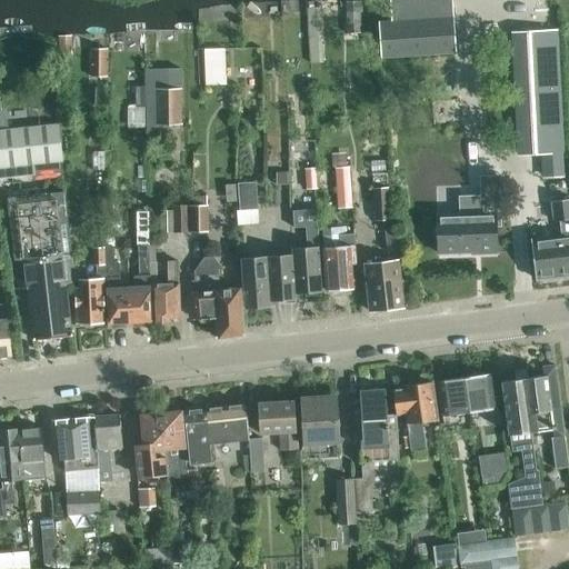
[(381,57),(453,50),(449,0),(405,0),(407,20),(378,22),(381,57)]
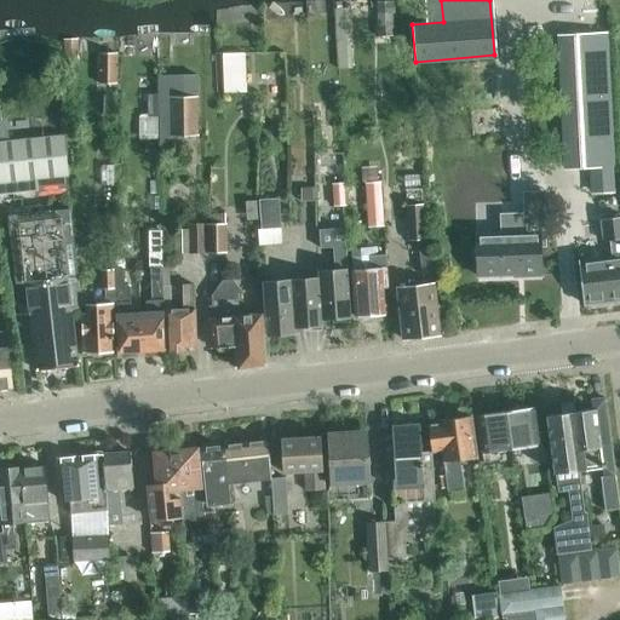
[(391,1),(377,1),(377,38),(391,38),(391,1)]
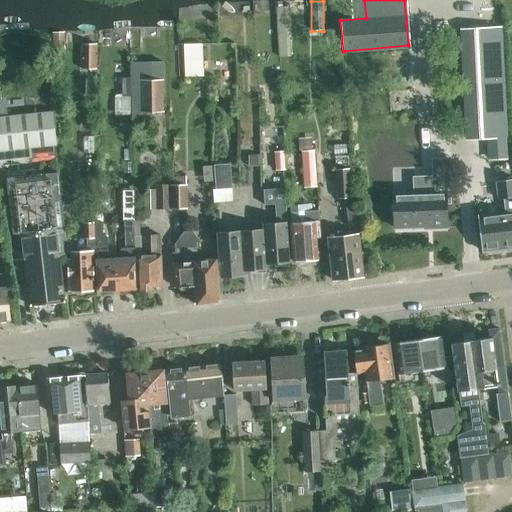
[(279,57),(287,57),(287,36),(286,36),(286,32),(284,32),(284,25),(286,23),(286,7),(277,7),(279,57)]
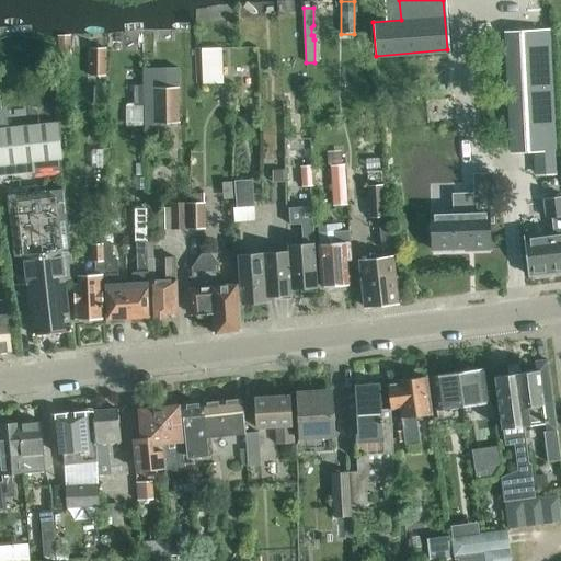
[(535,173),(553,172),(546,31),(492,34),(499,152),(534,150),(535,173)]
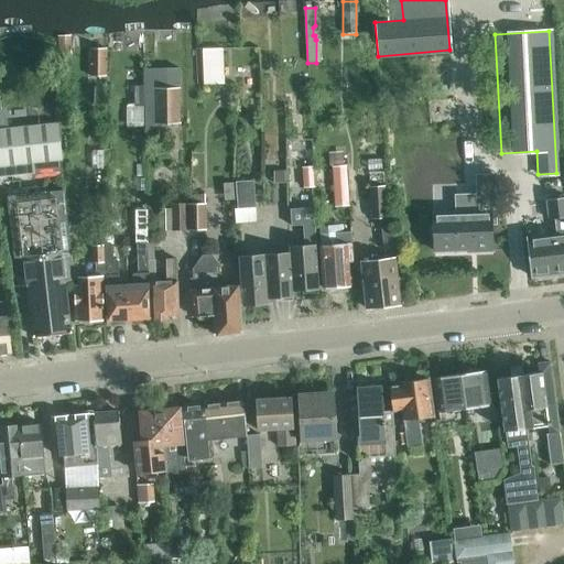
[(58,35),(58,36),(60,66),(73,65),(72,35),(58,35)]
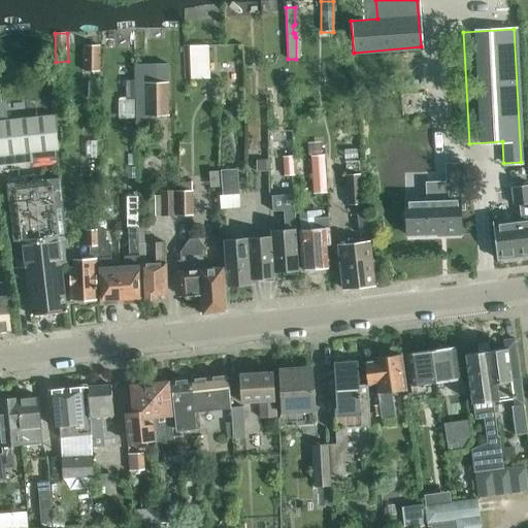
[(99,70),(100,45),(84,44),(84,70),(99,70)]
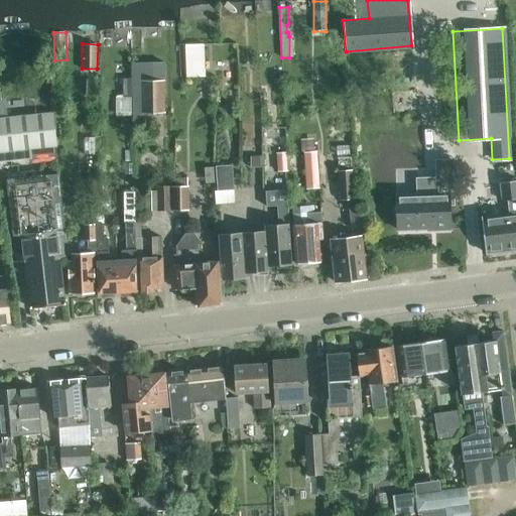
[(185,78),(205,76),(203,43),(183,44),(185,78)]
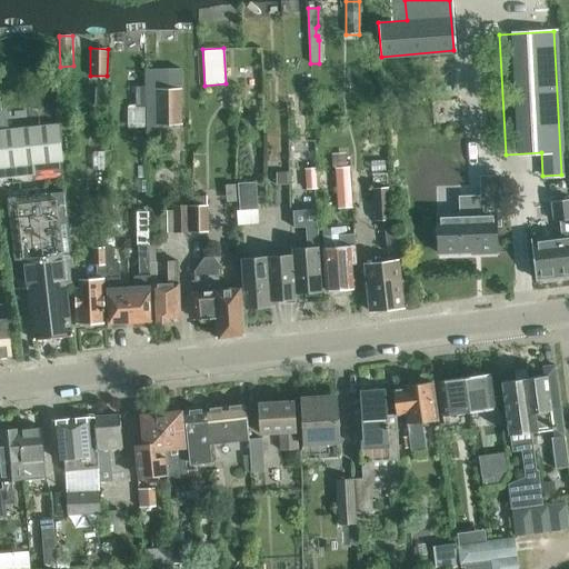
[(180,68),(146,69),(146,105),(147,126),(147,130),(167,130),(167,121),(181,121),(180,68)]
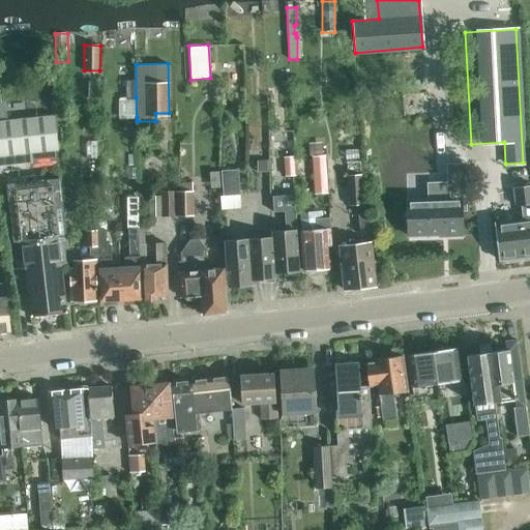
[(126,98),(120,98),(121,117),(137,117),(136,97),(126,98)]
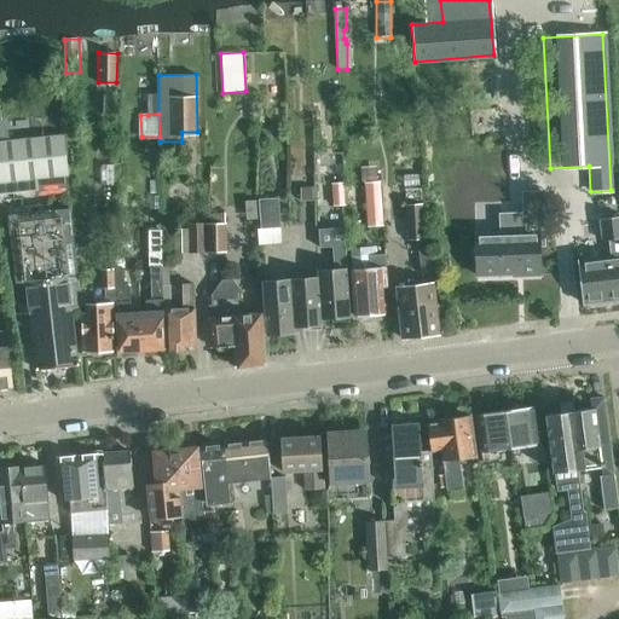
[(51,175),(67,173),(62,136),(0,142),(0,180),(36,177),(51,175)]
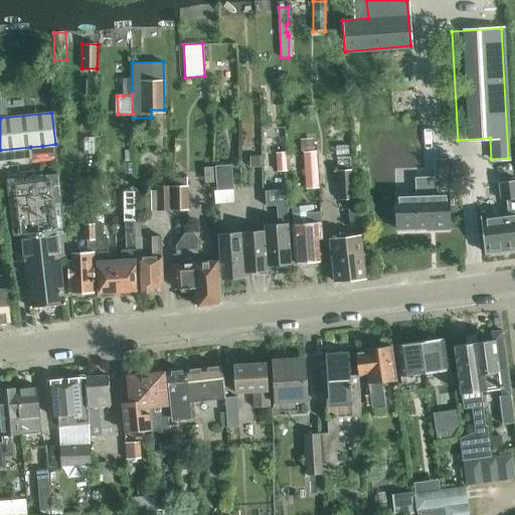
[(314,138),(301,138),(302,150),(315,150),(314,138)]
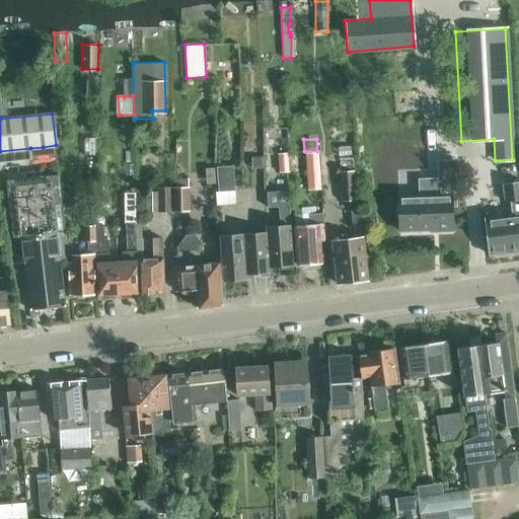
[(56,145),(43,147),(45,160),(57,158),(56,145)]
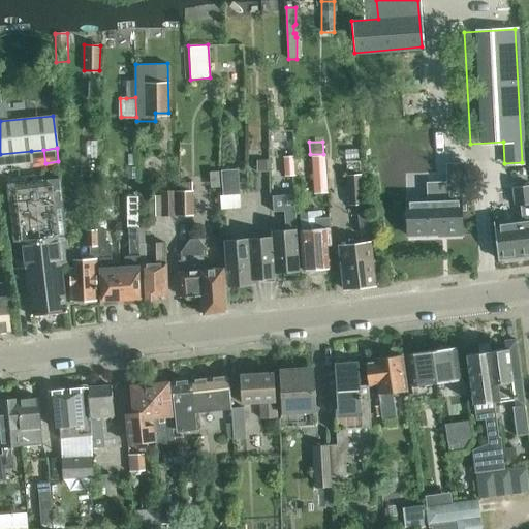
[(31,151),(0,154),(0,165),(32,162),(31,151)]
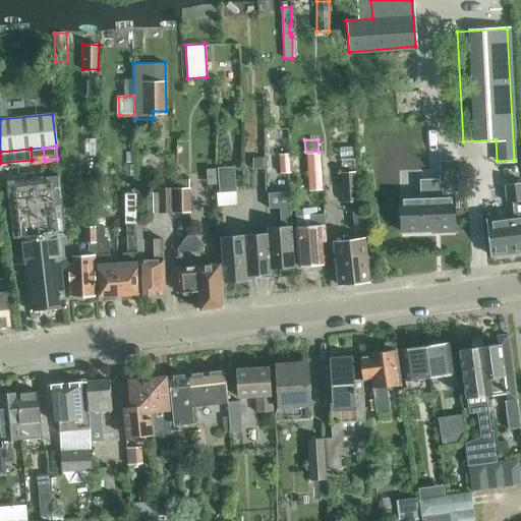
[(320,153),(307,154),(308,166),(321,165),(320,153)]
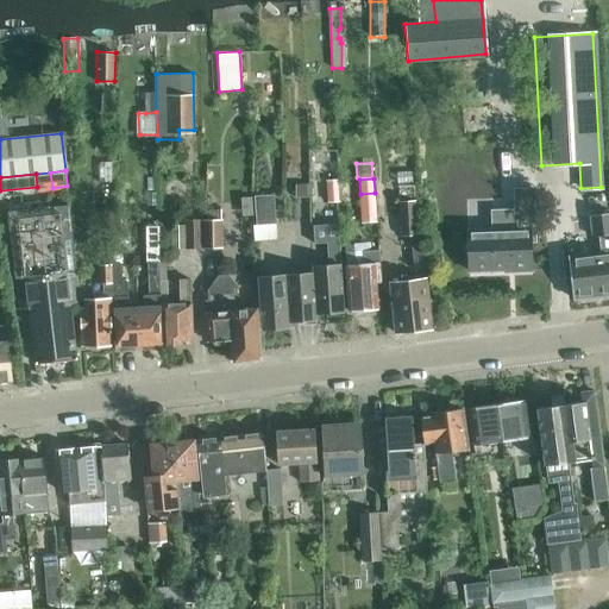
[(338,181),(327,181),(327,193),(328,202),(339,201),(338,181)]
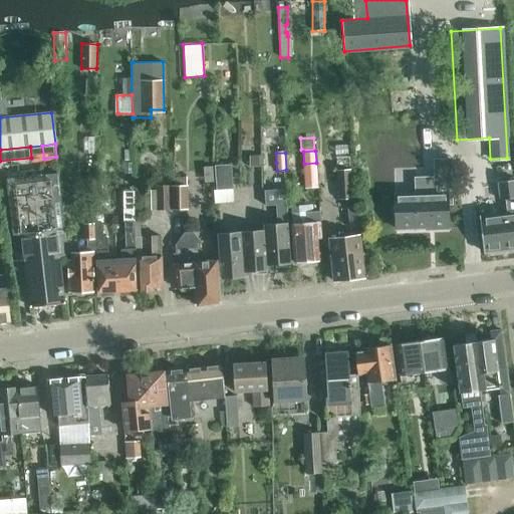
[(259,156),(250,156),(250,167),(259,167),(259,156)]
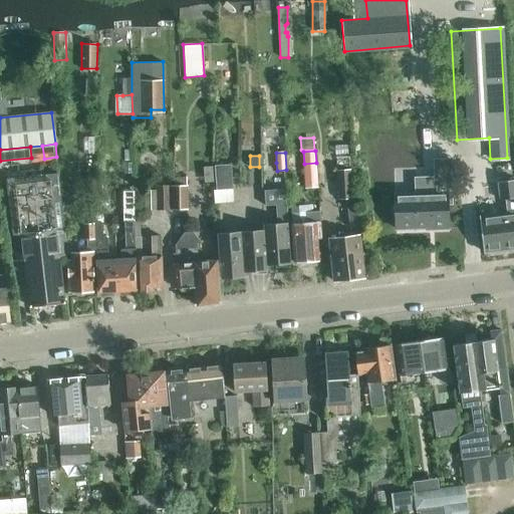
[(350,156),(336,157),(337,171),(351,170),(350,156)]
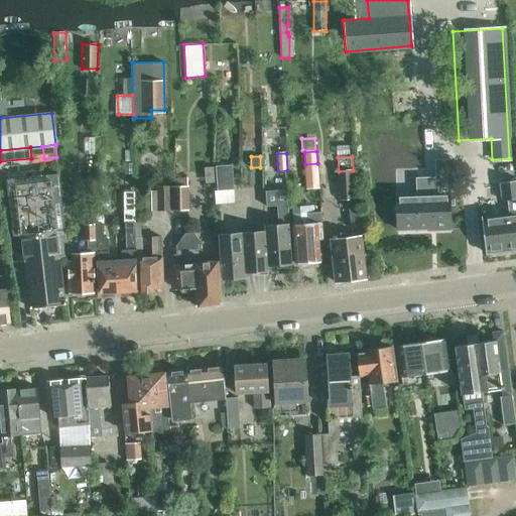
[(433,194),(396,196),(397,230),(427,229),(427,231),(450,230),(449,205),(454,205),(452,160),(435,160),(436,176),(433,177),(433,194)]
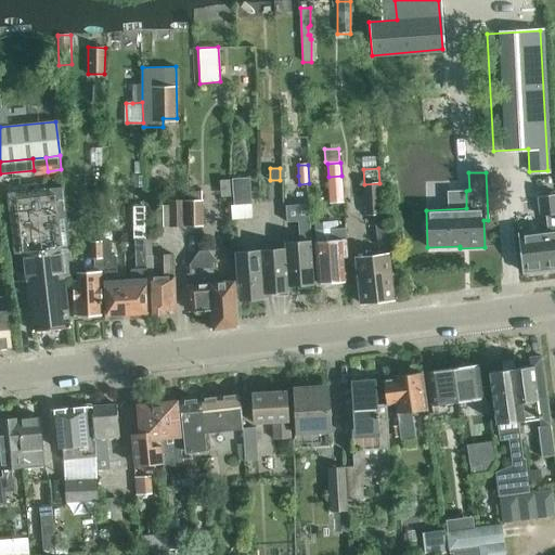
[(252,204),(249,178),(232,179),(234,206),(252,204)]
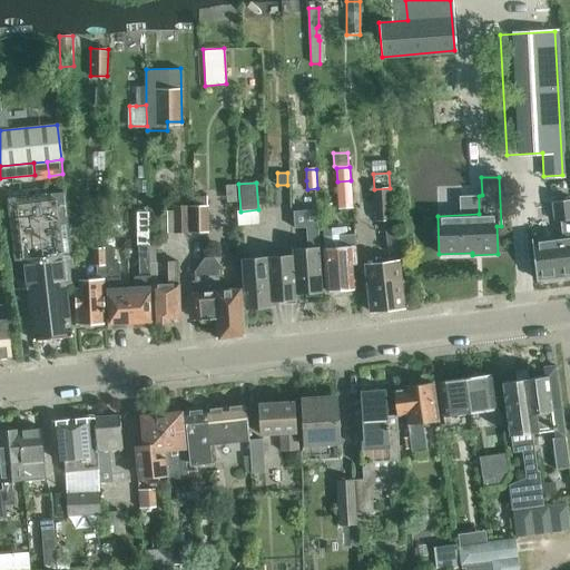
[(390,188),(373,189),(375,222),(384,220),(387,249),(401,248),(397,219),(392,219),(390,188)]
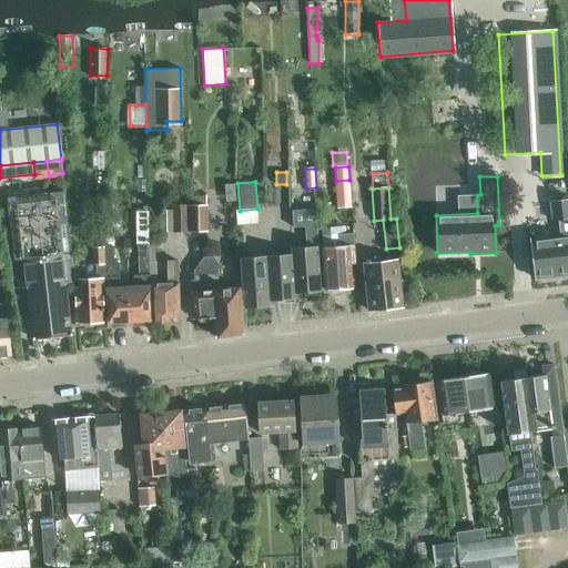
[(64,283),(74,281),(62,193),(6,201),(18,288),(24,286),(31,340),(71,334),(64,283)]
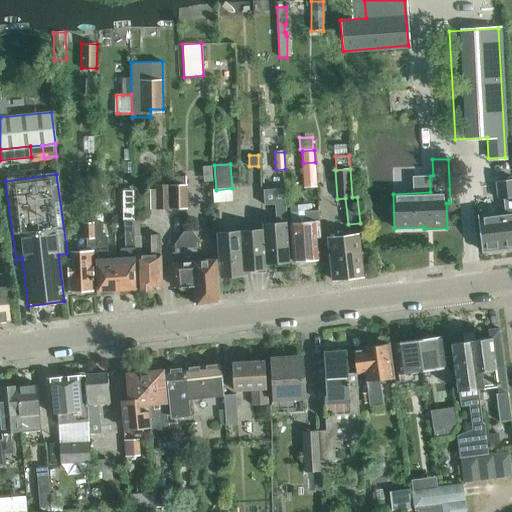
[(170,176),(171,209),(187,209),(186,176),(170,176)]
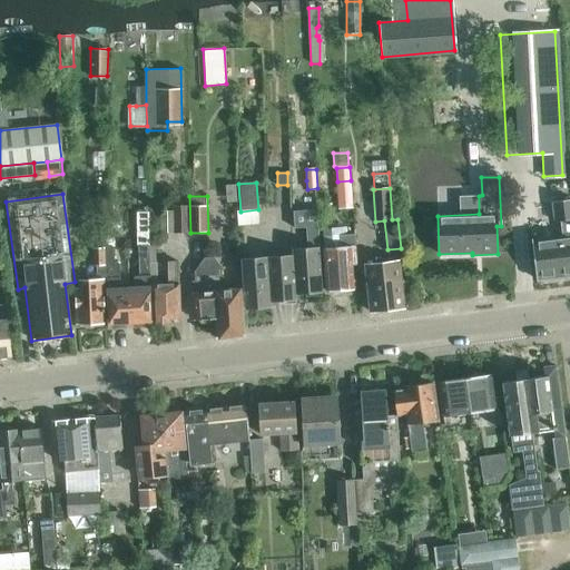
[(569,199),(553,202),(556,222),(561,220),(562,236),(532,239),(537,279),(569,275),(569,199)]
